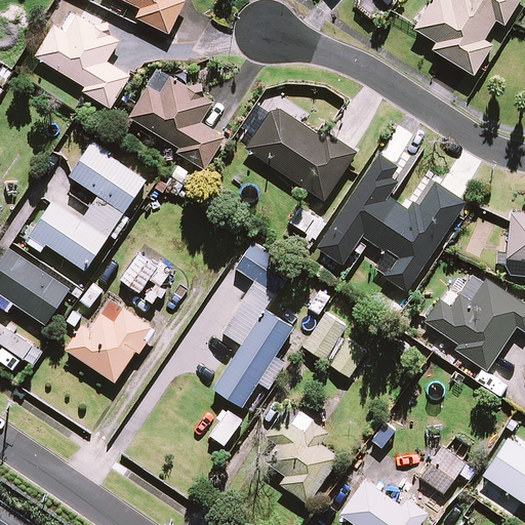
[(122,0),(140,8),(135,18),(168,34),(184,1),(180,0),(122,0)]
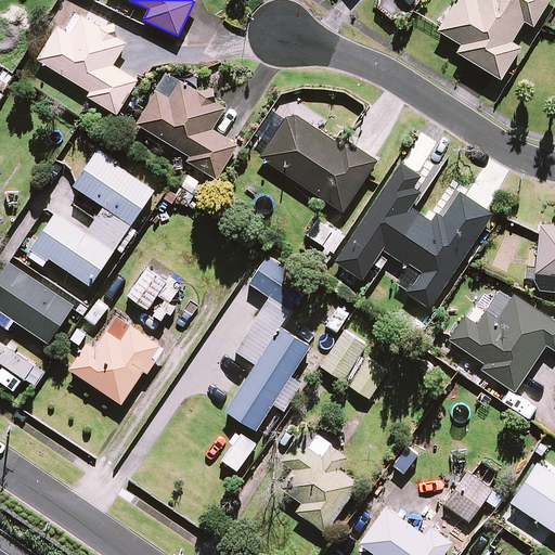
[(456,0),(438,33),(461,46),(456,53),(501,80),(519,48),(511,42),(524,21),(533,27),(549,0),(456,0)]
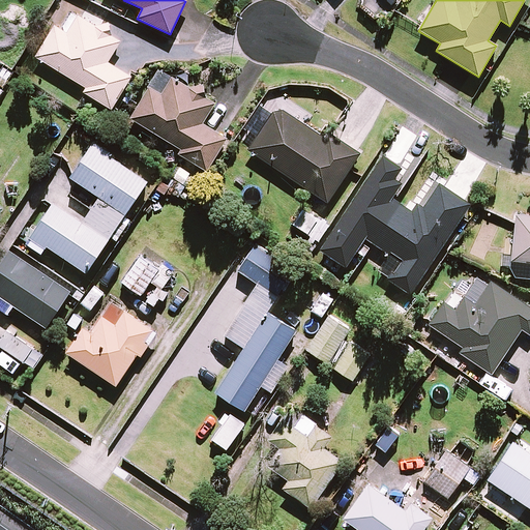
[(119,42),(76,16),(64,34),(54,27),(35,57),(85,88),(83,92),(111,110),(130,78),(107,62),(119,42)]
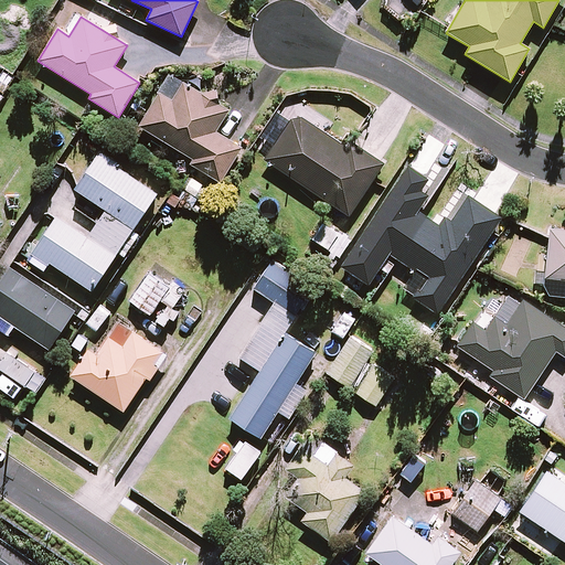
[(227,110),(184,84),(172,102),(159,94),(139,127),(192,160),(190,164),(221,183),(242,148),(214,131),(227,110)]
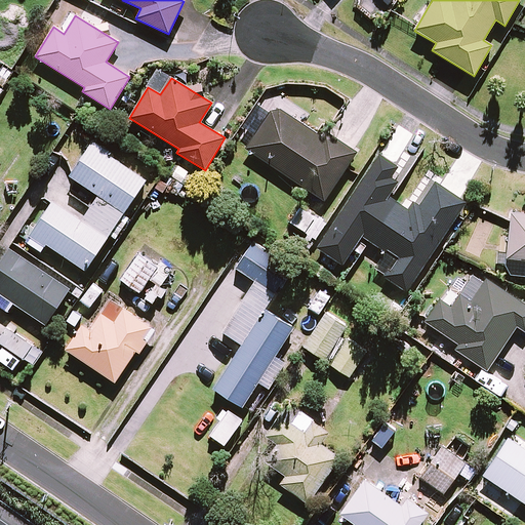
[(321,137),(274,107),(246,150),(324,201),(356,153),(324,132),(321,137)]
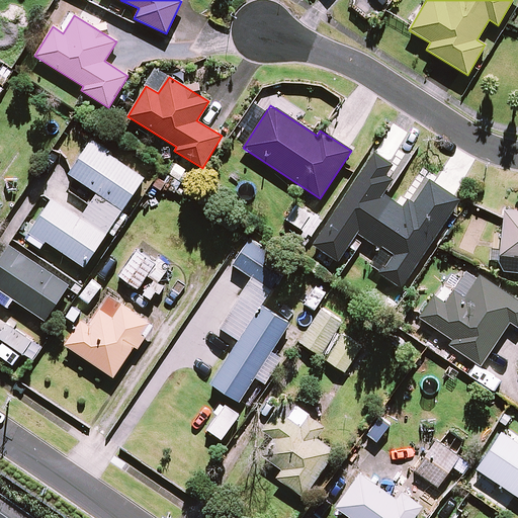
[(146,180),(89,143),(69,174),(97,193),(80,219),(52,200),(25,240),(39,250),(46,241),(84,266),(107,231),(110,233),(146,180)]
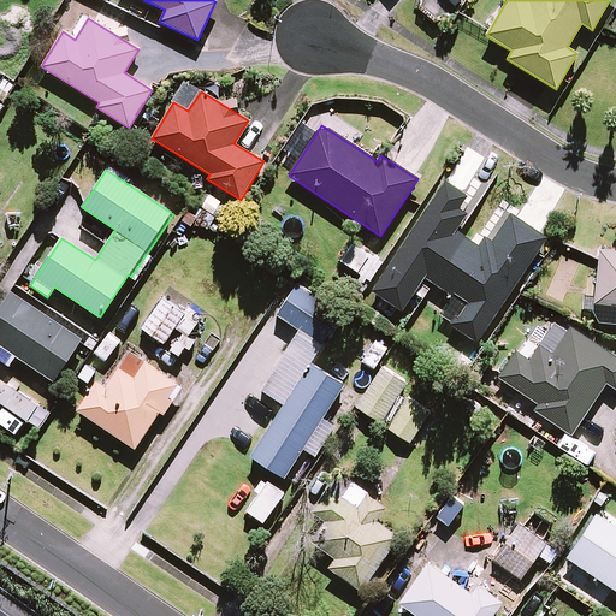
[(544,238),(509,215),(492,241),(489,238),(481,249),(449,227),(419,273),(451,295),(438,317),(477,342),(544,238)]
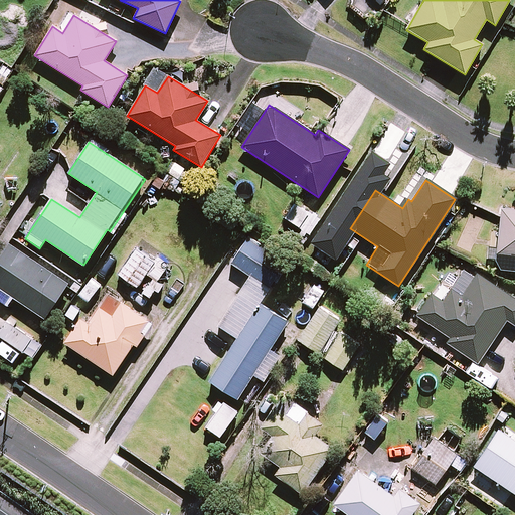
[(307,213),(293,205),(285,219),(299,227),(307,213)]
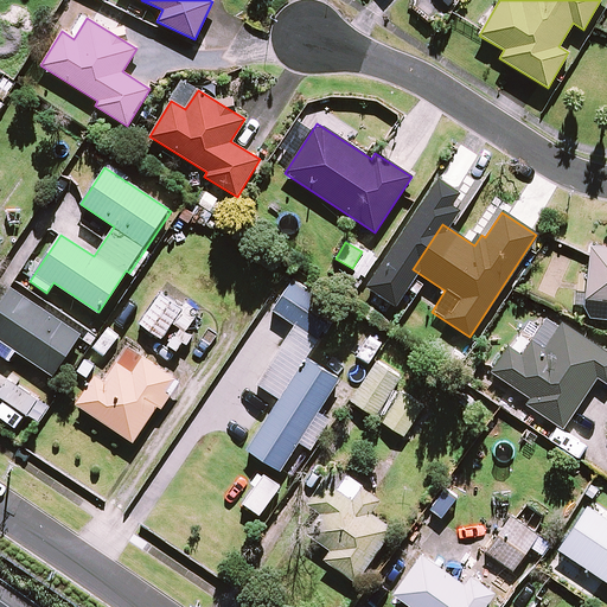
[(606,248),(590,247),(583,317),(606,319),(606,248)]
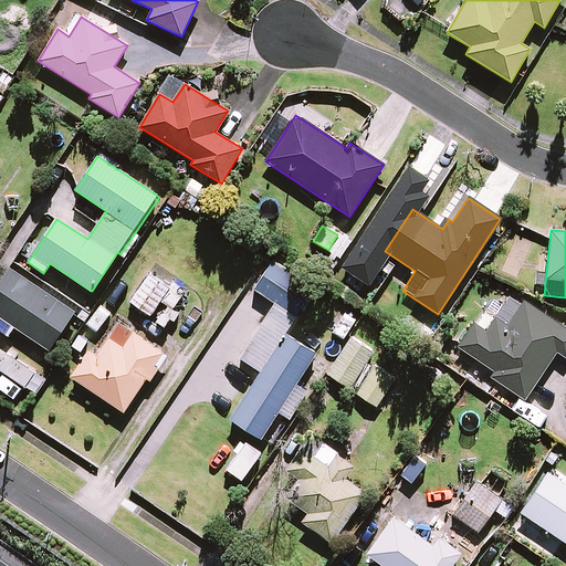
[(316,289),(273,261),(254,291),(274,303),(240,358),(261,371),(230,420),(261,439),(280,408),(314,353),(286,336),(316,289)]
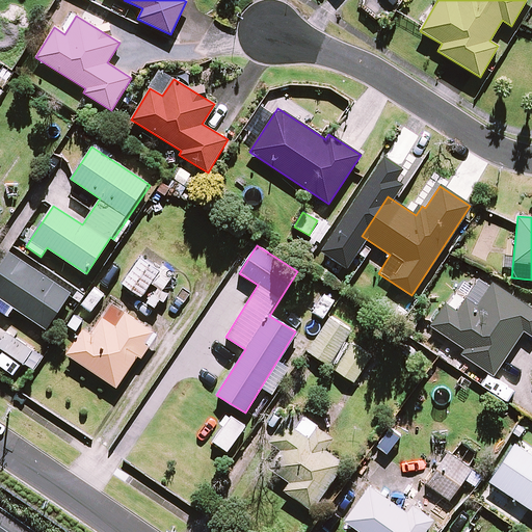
[(72,294),(10,253),(0,268),(0,310),(6,315),(12,306),(47,329),(72,294)]
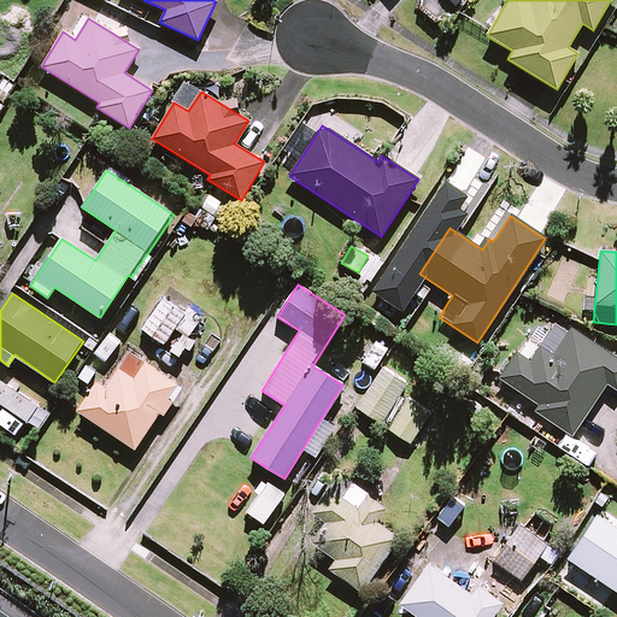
[(186,311),(164,298),(142,330),(164,344),(186,311)]
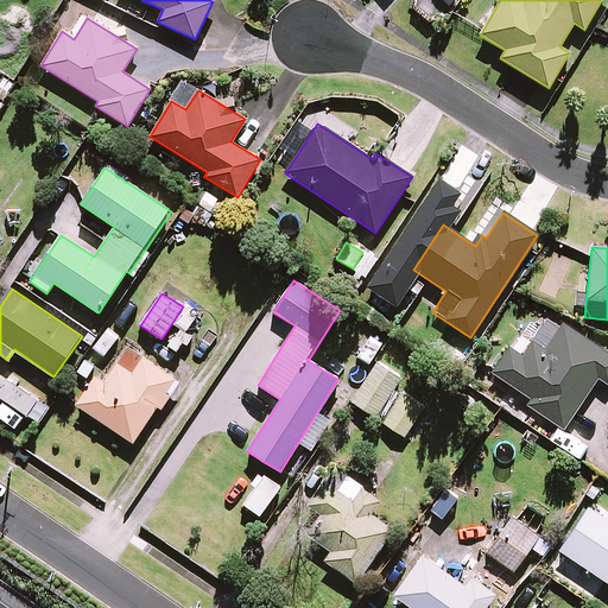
[(607,381),(607,353),(564,323),(546,349),(521,333),(494,374),(531,399),(527,404),(562,428),(597,375),(607,382),(607,381)]
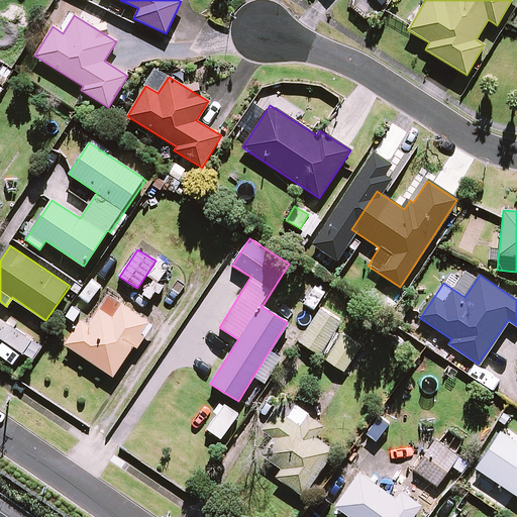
[(148,322),(122,304),(112,318),(92,305),(66,344),(112,376),(148,322)]
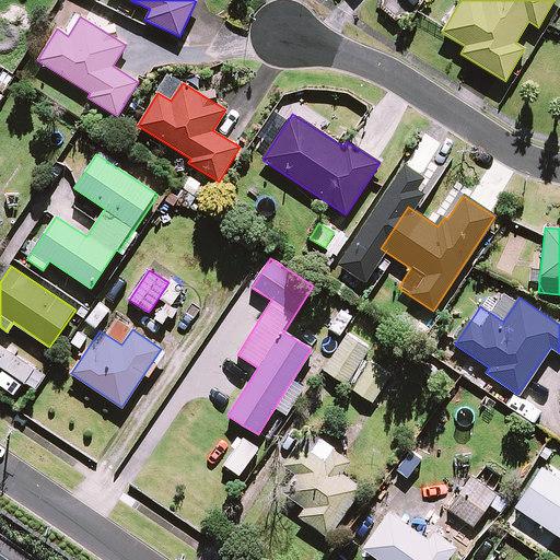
[(366,354),(343,339),(324,370),(347,385),(366,354)]
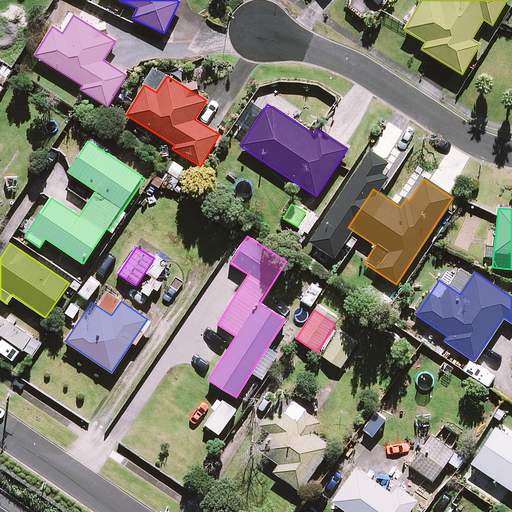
[(32,337),(8,320),(0,331),(0,334),(23,350),(32,337)]
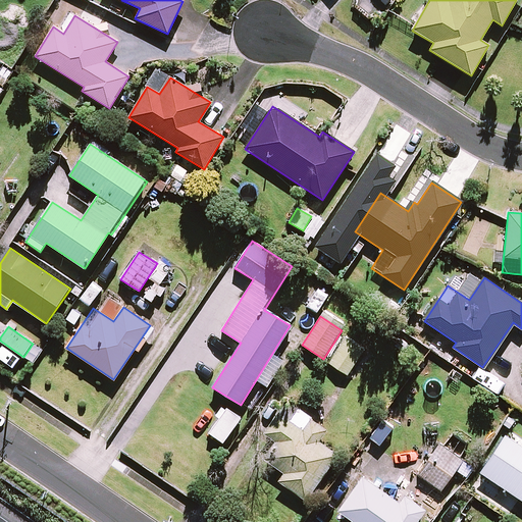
[(365,346),(346,333),(327,363),(347,375),(365,346)]
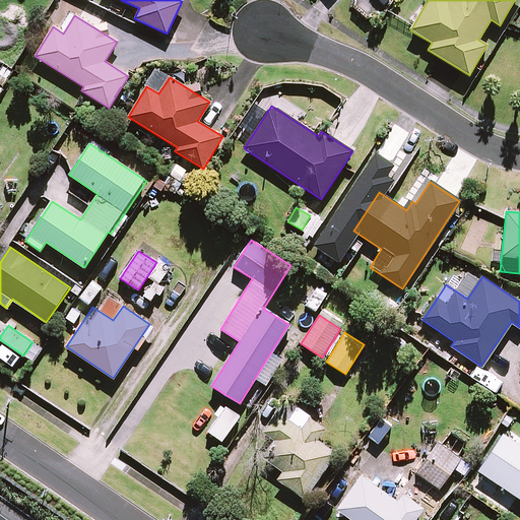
[(290,420),(277,410),(262,432),(275,442),(264,458),(282,471),(277,479),(303,498),(334,453),(316,440),(325,428),(299,408),(290,420)]
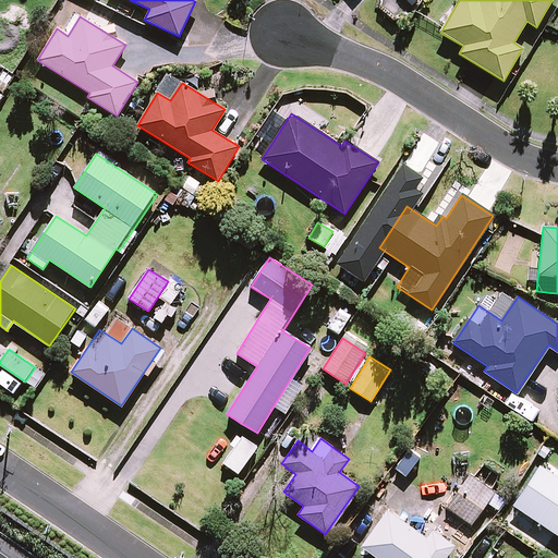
[(557,478),(540,465),(513,505),(557,534),(557,478)]
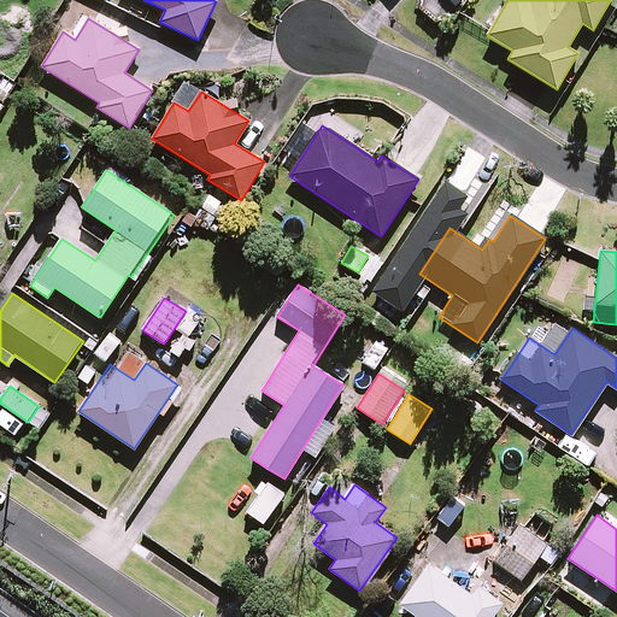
[(547,544),(518,524),(494,562),(522,581),(547,544)]
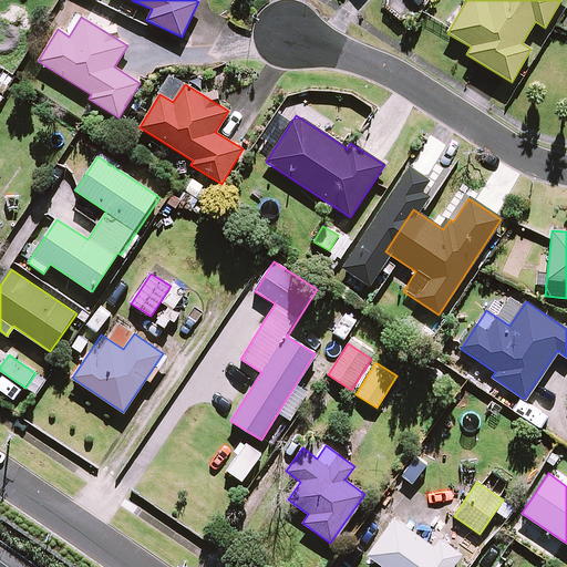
[(433,547),(394,518),(368,555),(383,566),(451,566),(460,555),(439,539),(433,547)]
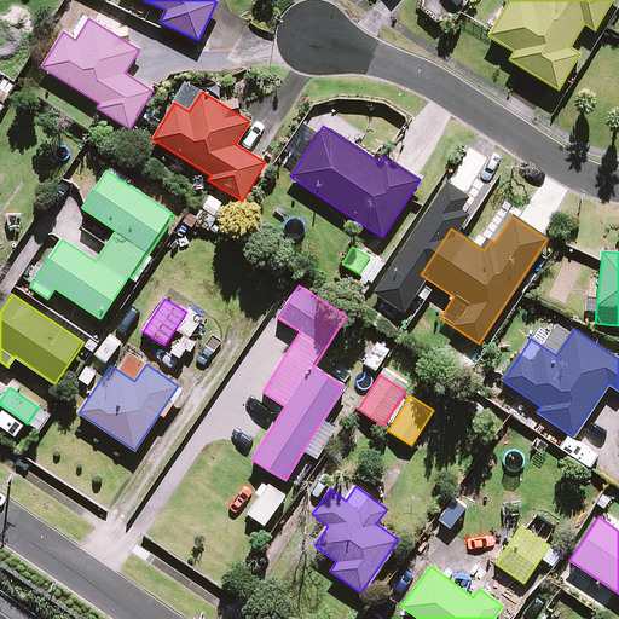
[(527,591),(505,578),(498,591),(519,603),(527,591)]
